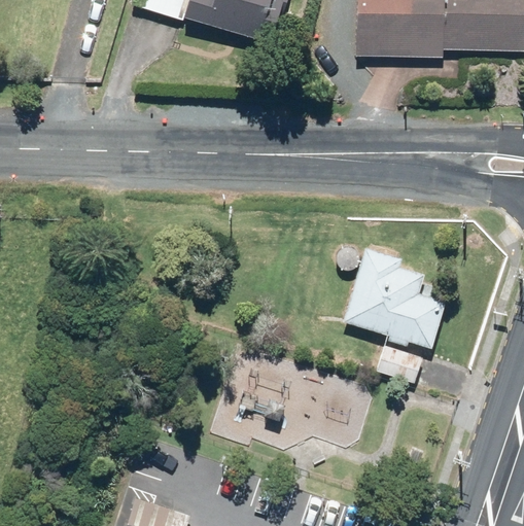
[(189,0),(184,16),(270,43),(283,1),(286,1),(286,0),(189,0)]
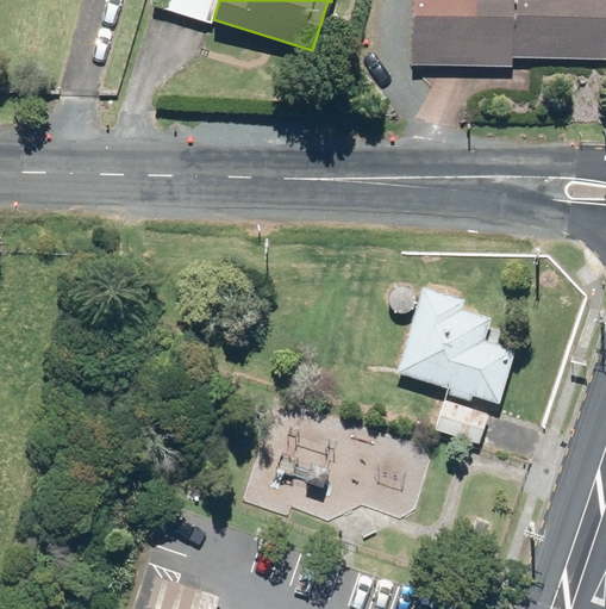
[(605,0),(412,0),(411,64),(511,67),(512,57),(605,60),(605,0)]
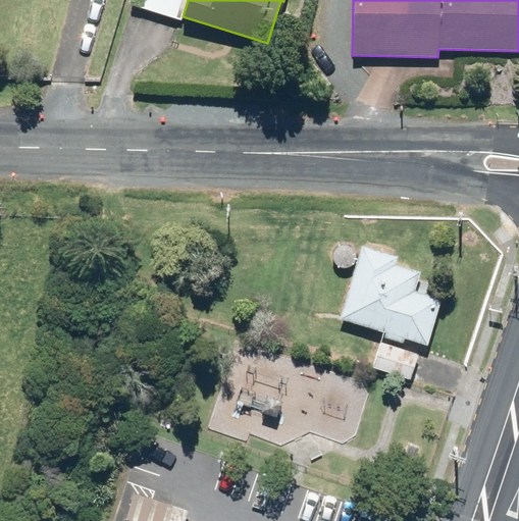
[(397,256),(361,246),(339,319),(384,332),(383,337),(402,343),(404,339),(426,346),(440,300),(414,292),(420,271),(395,264),(397,256)]
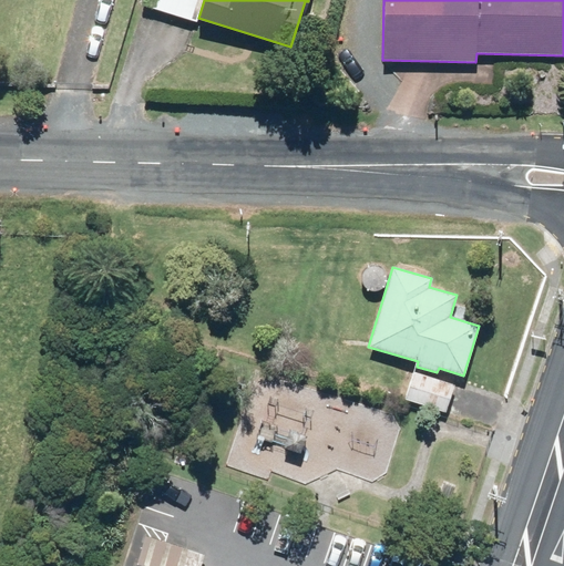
[(454,386),(413,372),(403,399),(445,412),(454,386)]
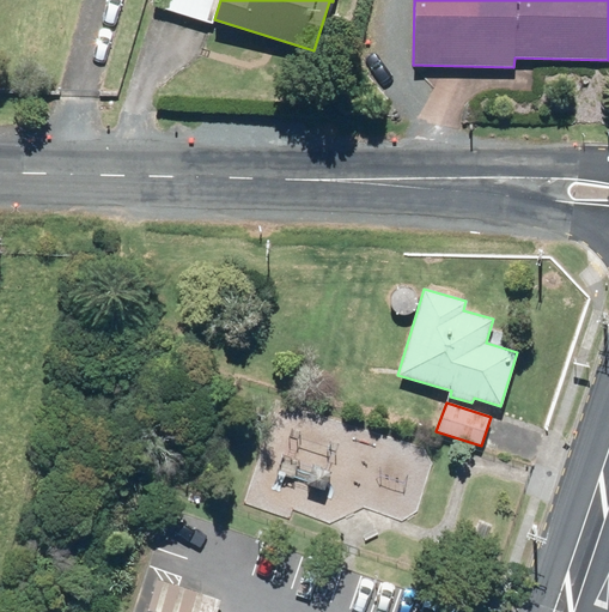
[(215,611),(221,599),(156,579),(144,611),(215,611)]
